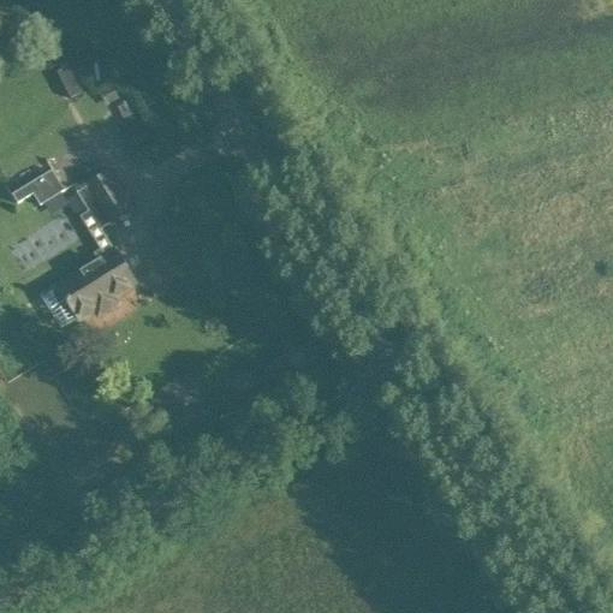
[(49,59),(65,95),(93,84),(78,48),(49,59)]
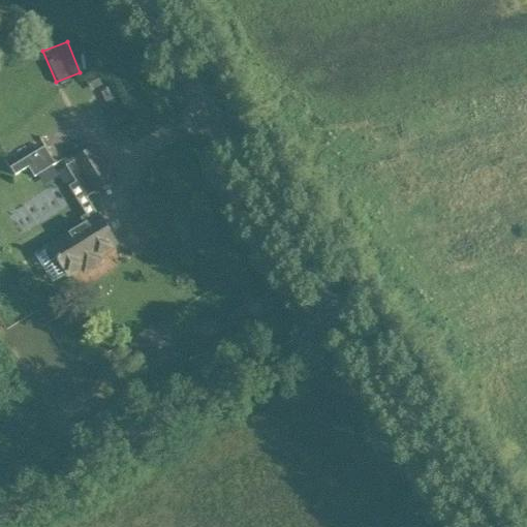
[(114,84),(98,89),(109,119),(125,113),(114,84)]
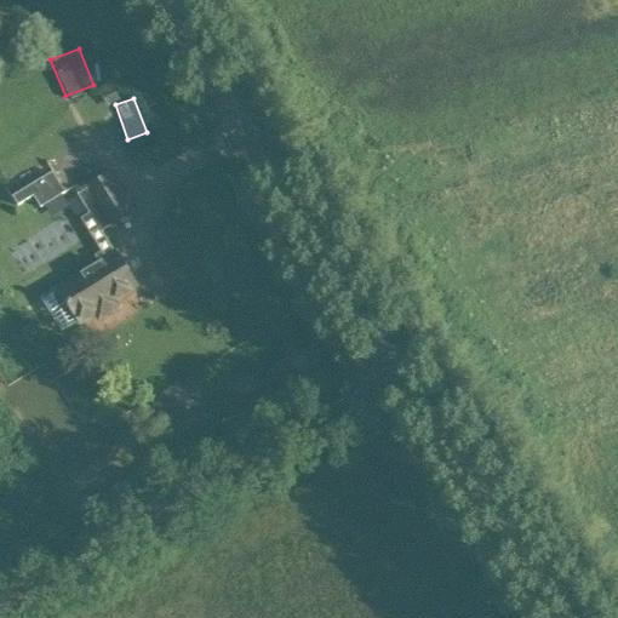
[(63,190),(50,170),(26,184),(38,205),(63,190)]
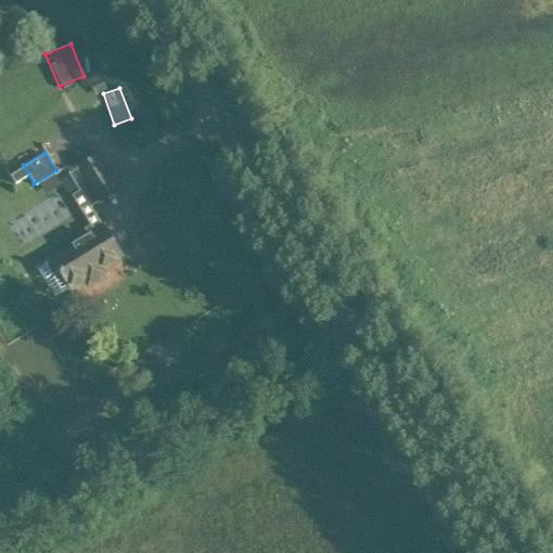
[(117,189),(95,153),(67,171),(89,206),(117,189)]
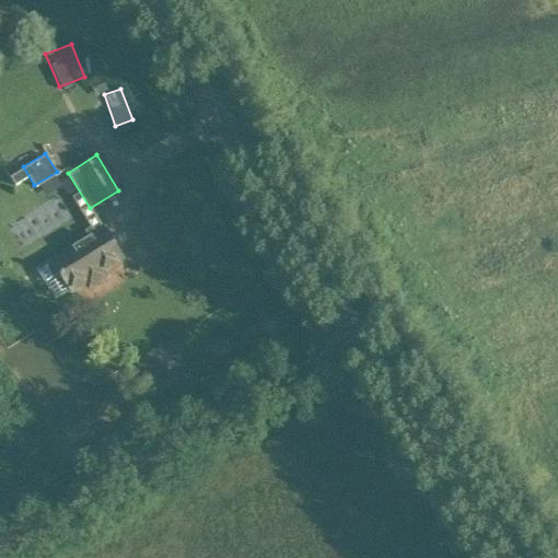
[(26,175),(21,167),(9,175),(14,183),(26,175)]
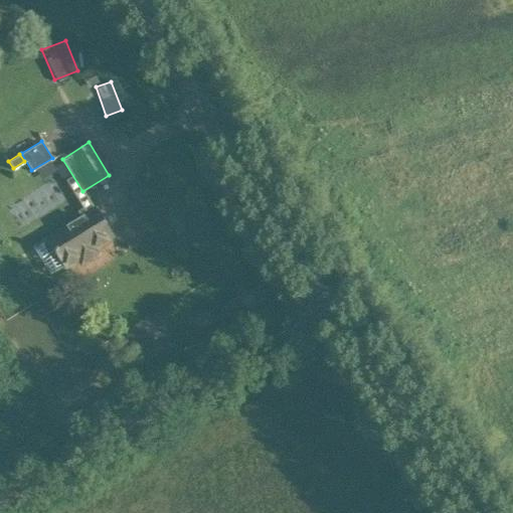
[(80,262),(97,252),(93,246),(112,235),(95,207),(46,236),(63,265),(77,255),(80,262)]
